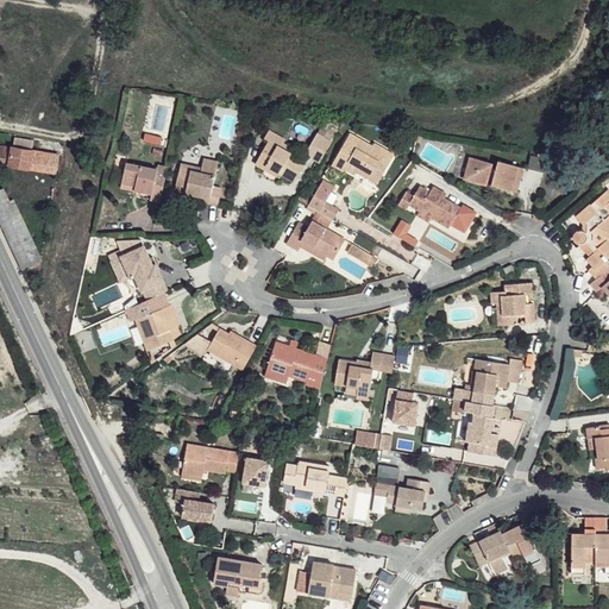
[(268,169),(290,182),(293,183),(305,162),(281,146),(283,140),(268,131),(263,139),(268,142),(264,149),(268,151),(265,154),(262,151),(253,165),(265,174),(268,169)]
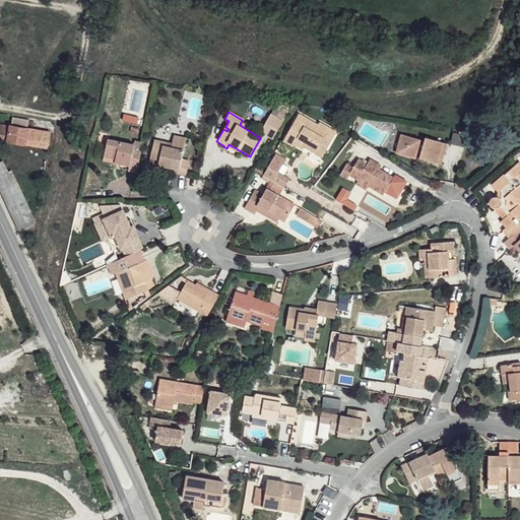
[(329,139),(333,131),(322,125),(321,127),(300,116),(286,138),(297,143),(296,145),(307,151),(308,149),(311,144),(327,154),(334,141),(329,139)]
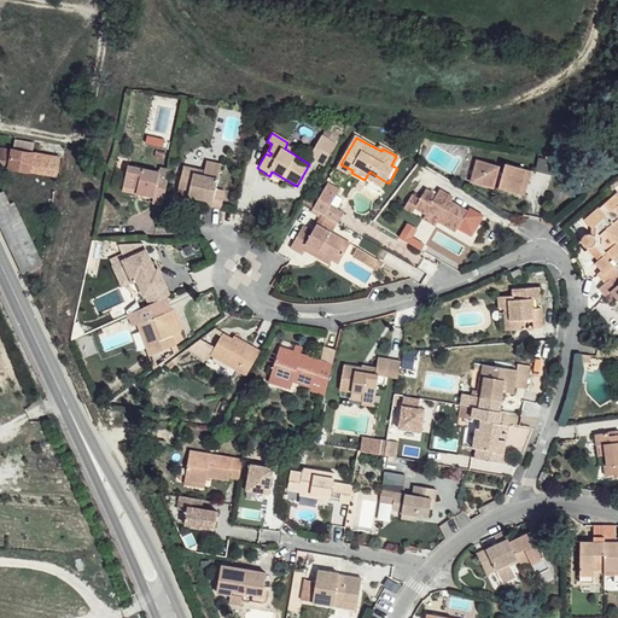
[(13,151),(0,147),(0,167),(58,178),(62,158),(31,153),(34,143),(17,139),(13,151)]
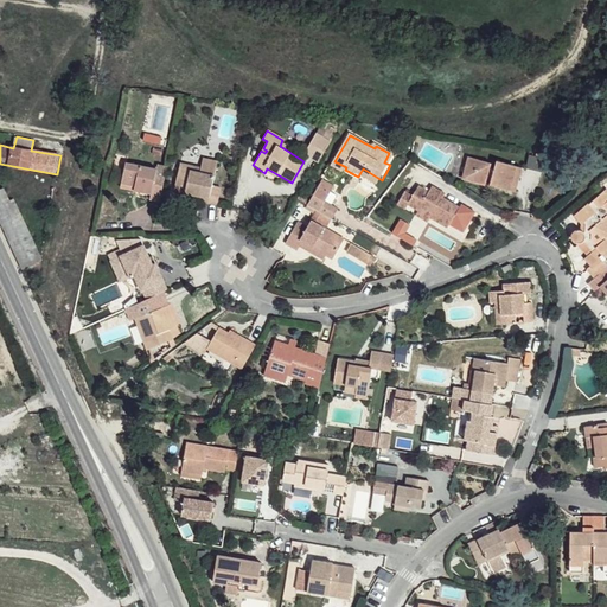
[(319,165),(330,144),(315,136),(305,157),(319,165)]
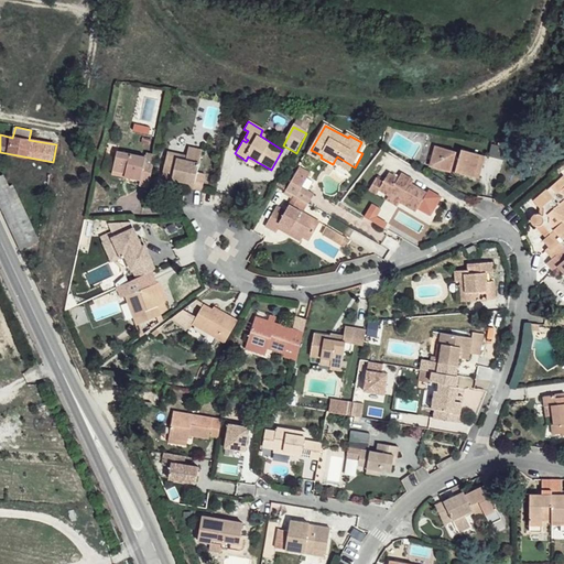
[(202,163),(206,142),(193,139),(192,144),(191,149),(182,148),(183,143),(171,141),(165,167),(183,171),(184,167),(191,169),(190,173),(188,177),(206,181),(209,165),(202,163)]
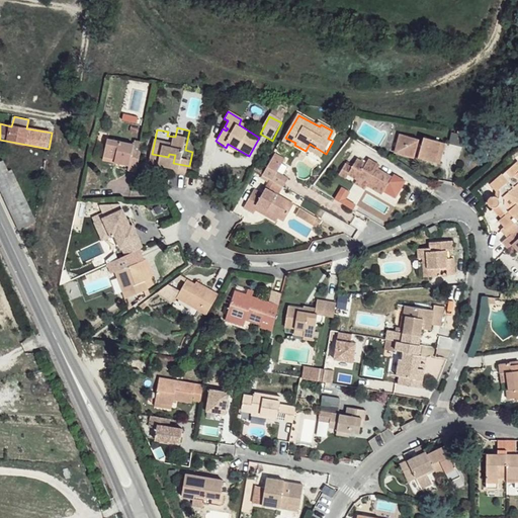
[(338,134),(332,131),(328,139),(333,141),(338,134)]
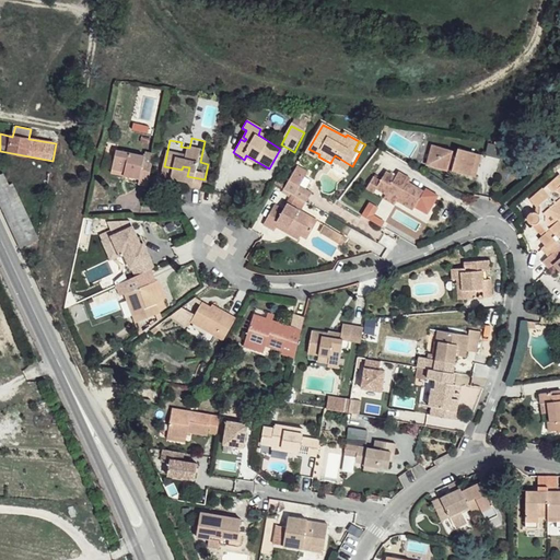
[(316,160),(318,156),(319,154),(308,149),(305,153),(316,160)]
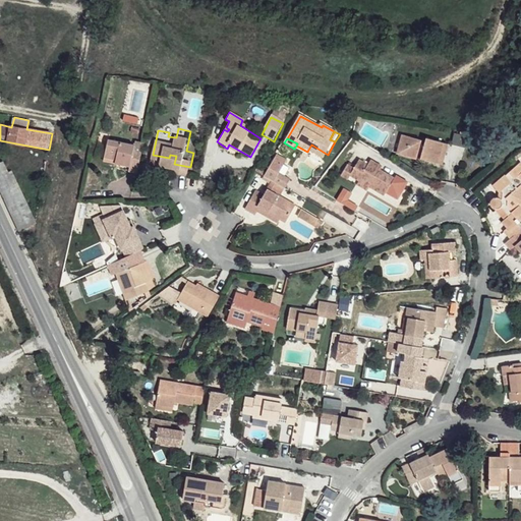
[(137,176),(142,155),(132,152),(133,148),(106,141),(103,159),(115,161),(114,166),(129,169),(127,175),(137,176)]
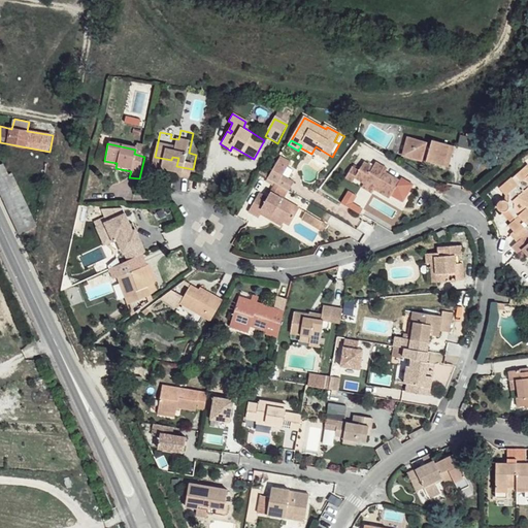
[(438,162),(440,147),(418,143),(415,160),(420,160),(420,166),(436,169),(437,167),(438,162)]
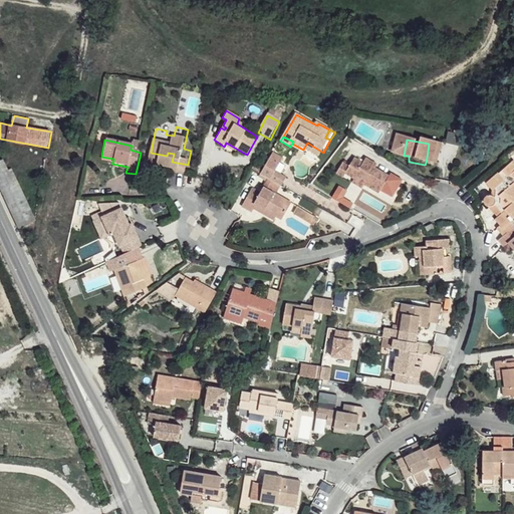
[(455,145),(433,141),(432,144),(430,159),(429,163),(451,167),(455,145)]
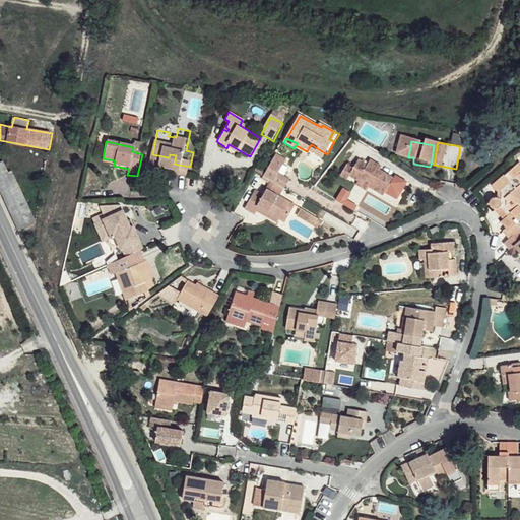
[(246,159),(248,155),(229,144),(226,148),(246,159)]
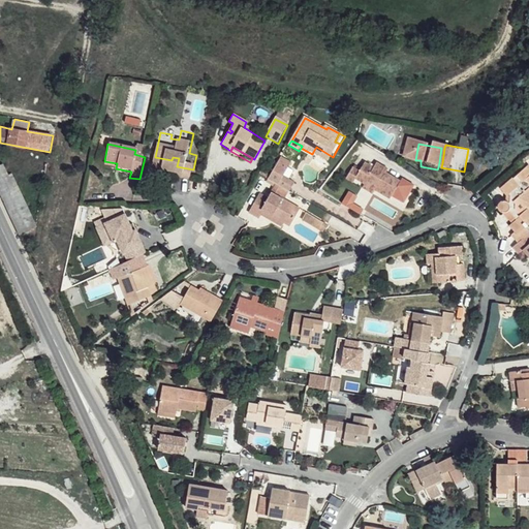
[(331,161),(333,157),(316,147),(313,152),(331,161)]
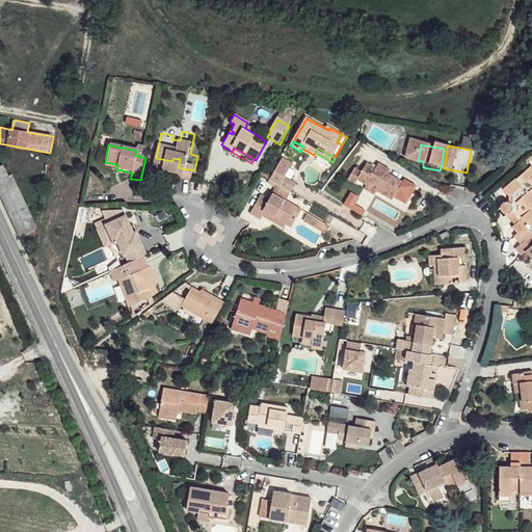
[(281,163),(291,169),(294,163),(284,157),(281,163)]
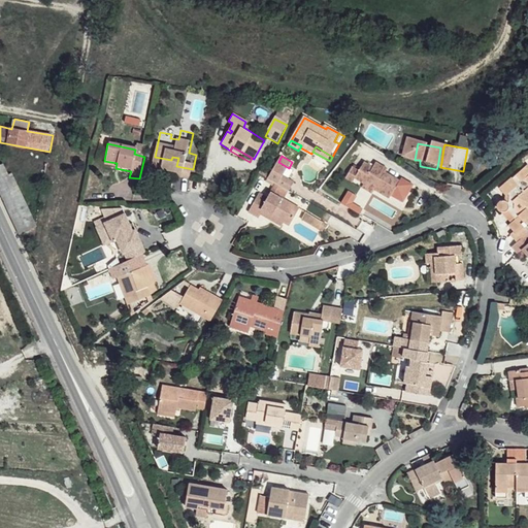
[(372,191),(387,200),(388,197),(390,194),(400,203),(411,187),(399,178),(398,182),(384,172),(386,169),(373,160),(370,166),(361,160),(356,169),(348,164),(340,176),(348,180),(351,177),(360,183),(362,179),(373,187),(372,191)]
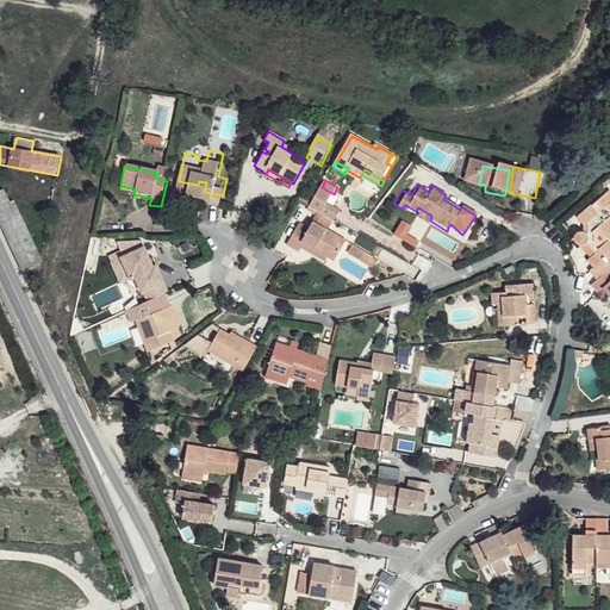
[(329,203),(334,194),(322,187),(310,206),(335,222),(341,210),(329,203)]
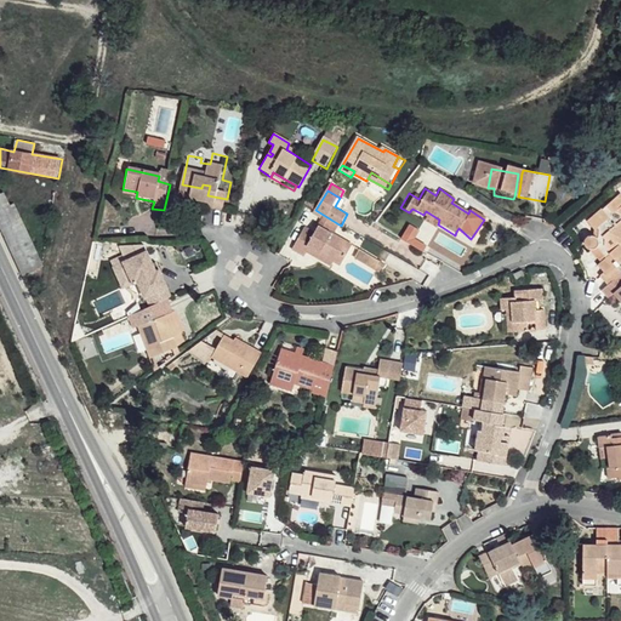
[(620,195),(620,194),(587,223),(593,229),(597,227),(598,235),(593,235),(590,239),(588,246),(592,250),(594,251),(596,250),(604,261),(597,267),(602,274),(599,277),(608,286),(620,274),(620,252),(620,251),(614,244),(620,238),(620,229),(616,224),(620,220),(620,195)]
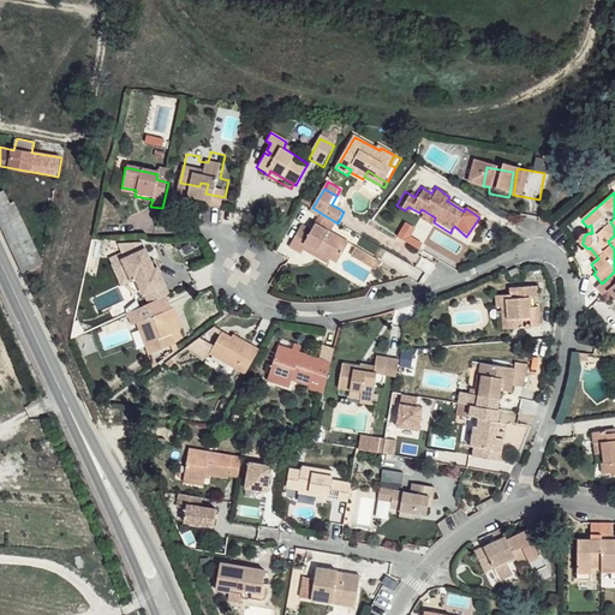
[(430,227),(434,222),(435,218),(422,209),(419,213),(416,219),(430,227)]
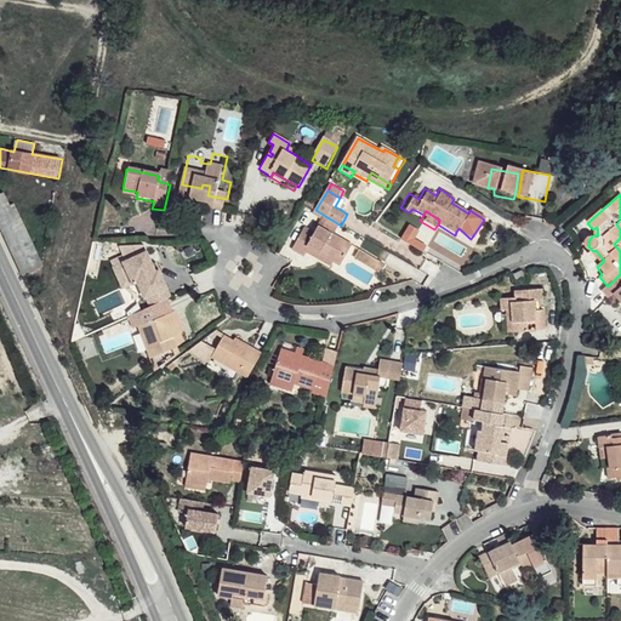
[(411,227),(403,240),(425,254),(427,248),(415,240),(420,232),(411,227)]
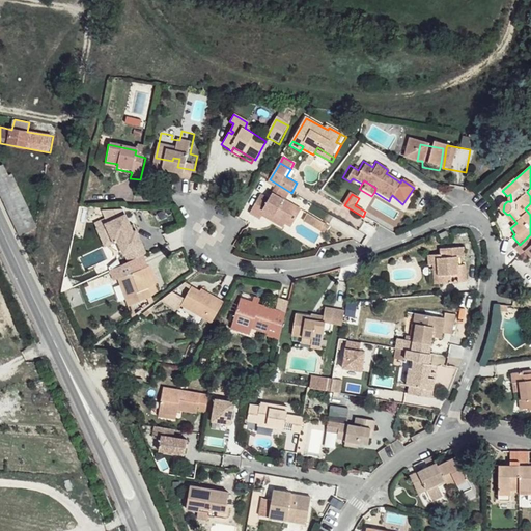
[(266,213),(290,228),(302,235),(312,218),(274,195),(271,201),(261,196),(251,215),(262,222),(263,219),(262,218),(266,213)]
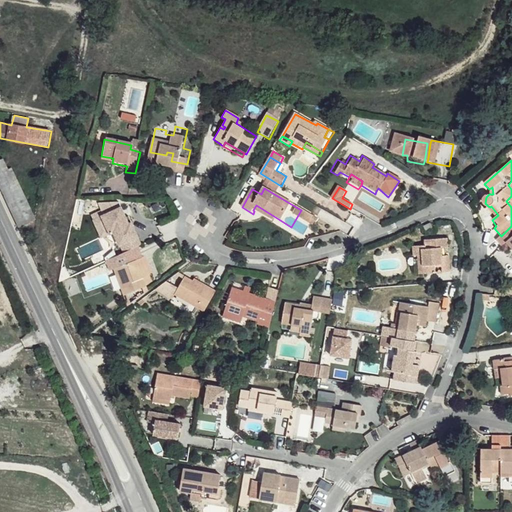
[(378,188),(376,191),(388,198),(388,197),(378,188)]
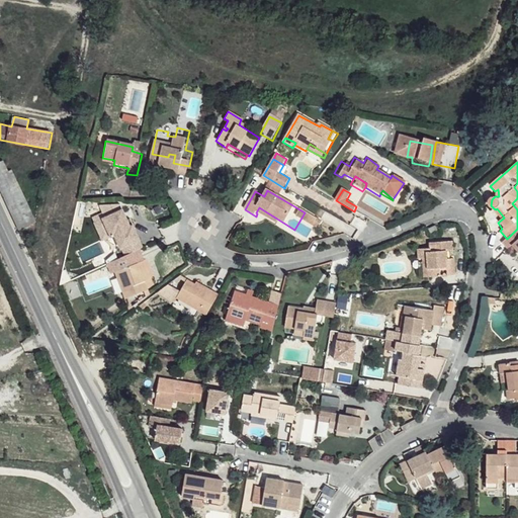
[(141,239),(145,238),(138,224),(135,225),(133,220),(126,207),(105,218),(114,237),(119,235),(130,255),(141,250),(145,248),(141,239)]
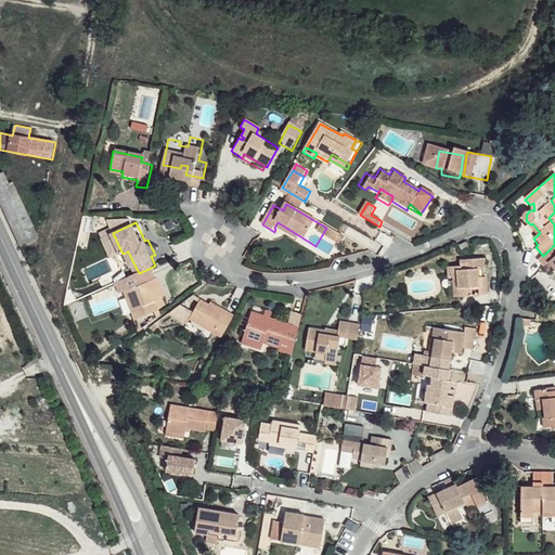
[(300,244),(304,239),(278,222),(274,228),(275,229),(300,244)]
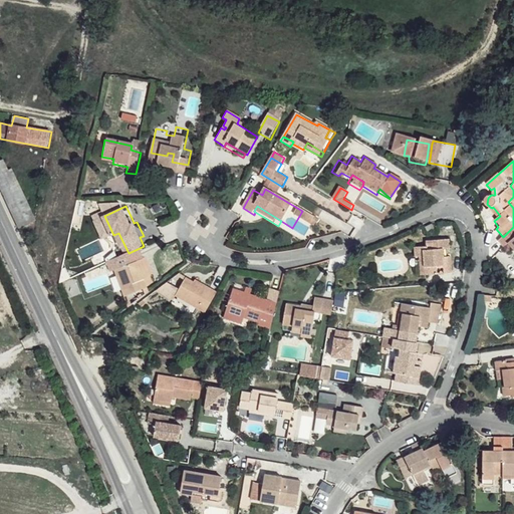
[(432,223),(425,226),(428,232),(435,229),(432,223)]
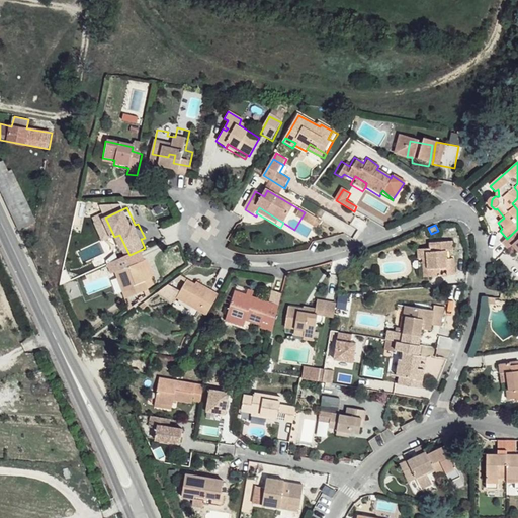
[(517,229),(507,239),(500,245),(506,252),(508,250),(512,247),(517,253),(517,229)]
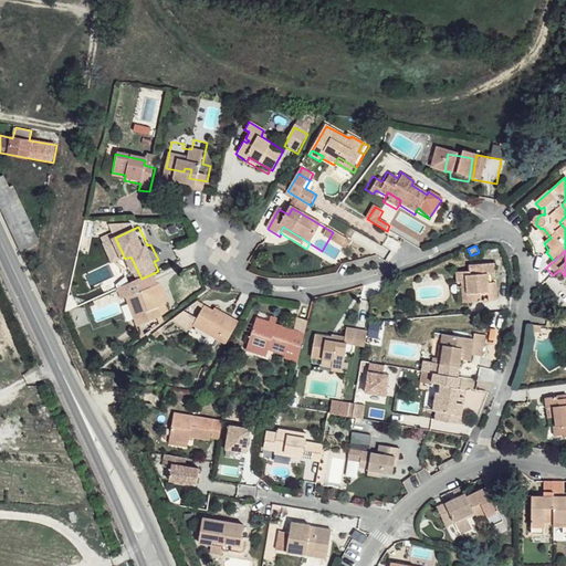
[(465,282),(468,304),(480,303),(479,294),(485,293),(485,302),(496,302),(494,282),(488,282),(486,274),(493,274),(492,263),(467,264),(467,270),(454,271),(454,282),(460,282),(465,282)]
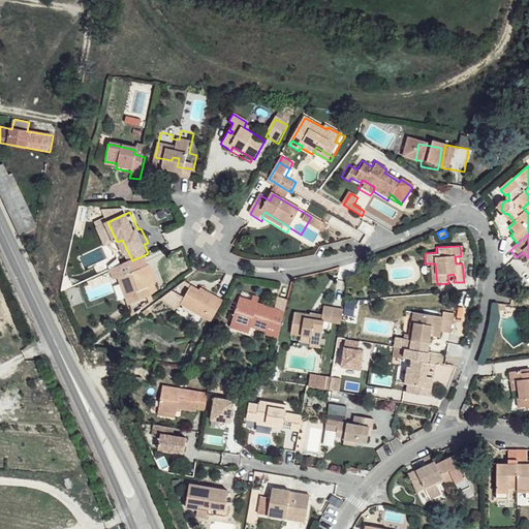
[(528,267),(528,258),(523,252),(519,255),(528,267)]
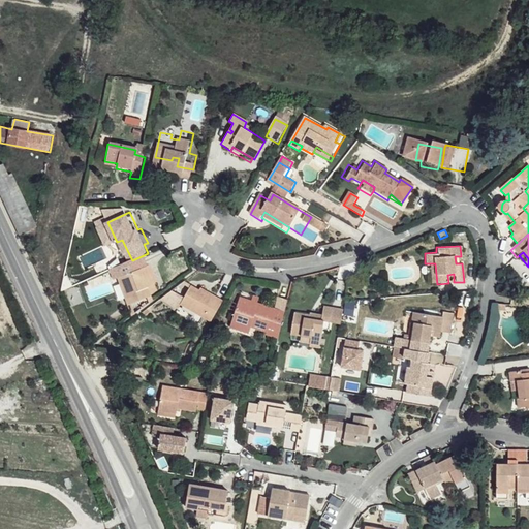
[(149,267),(144,255),(132,260),(125,263),(110,270),(115,281),(119,279),(131,305),(154,294),(151,287),(143,270),(148,268),(149,267)]
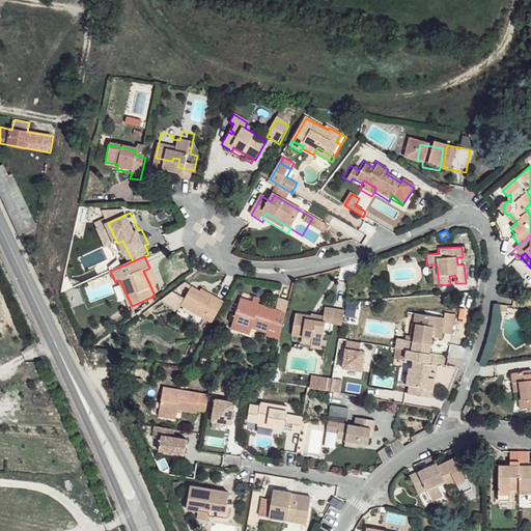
[(157,285),(148,269),(143,271),(151,288),(157,285)]
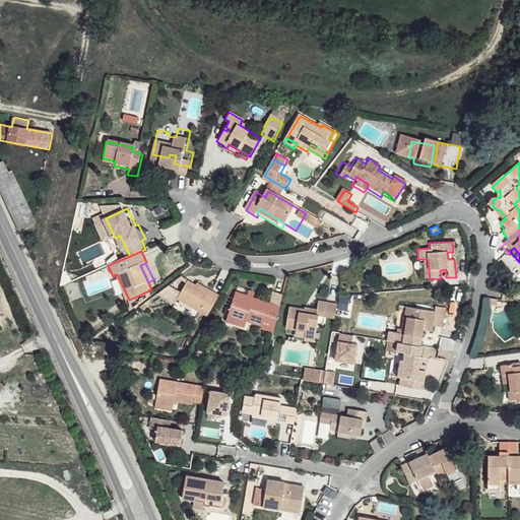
[(209,316),(221,295),(208,286),(206,289),(197,283),(190,278),(178,296),(209,316)]
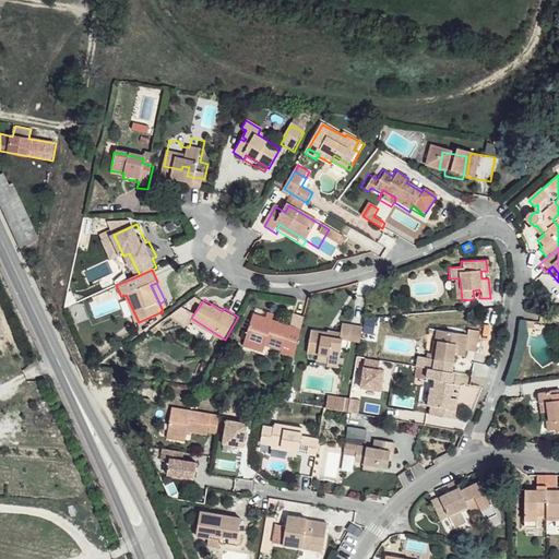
[(222,311),(224,308),(214,301),(212,305),(222,311)]
